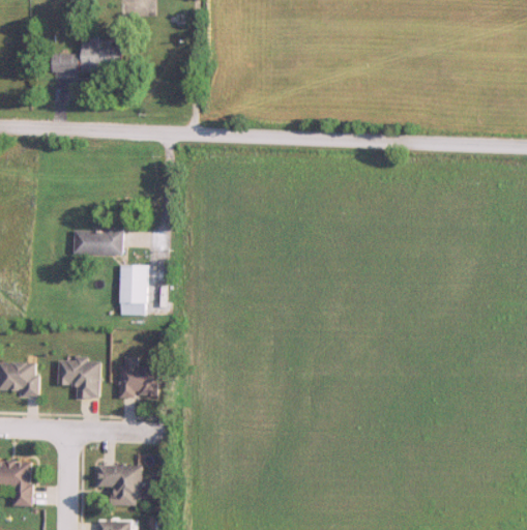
[(121,48),(97,47),(97,38),(82,38),(81,56),(52,55),(51,71),(121,74),(121,48)]
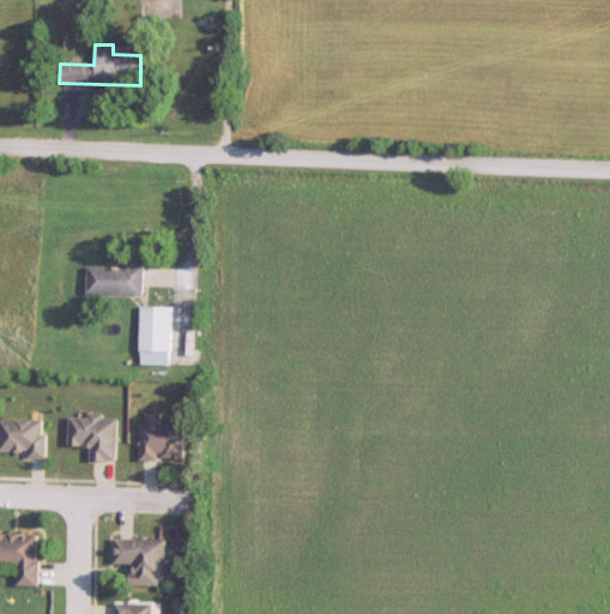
[(142,295),(142,266),(85,266),(85,294),(142,295)]
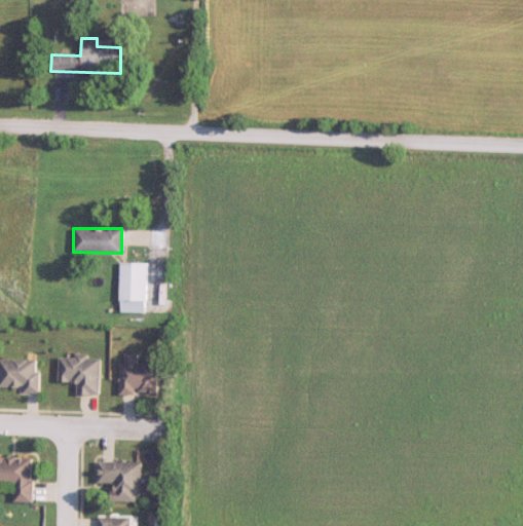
[(119,263),(119,302),(146,302),(146,263),(119,263)]
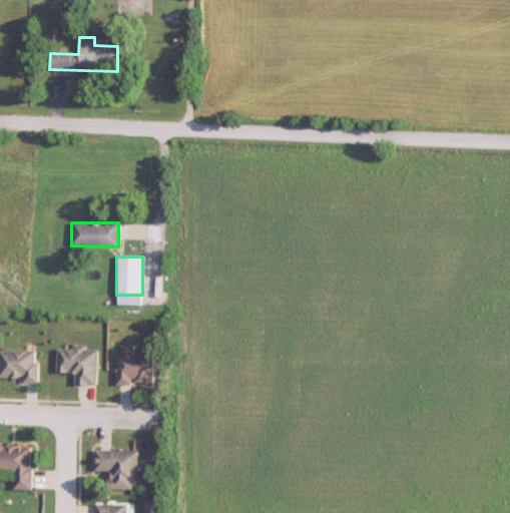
[(74,385),(96,386),(98,349),(57,348),(56,373),(75,374),(74,385)]
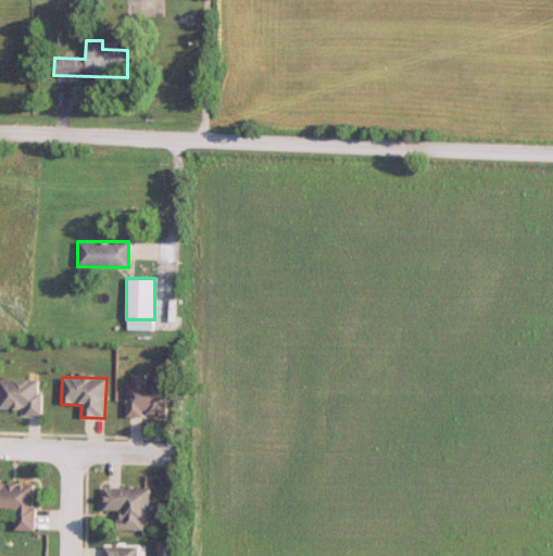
[(39,381),(0,381),(0,412),(23,412),(23,416),(40,416),(39,381)]
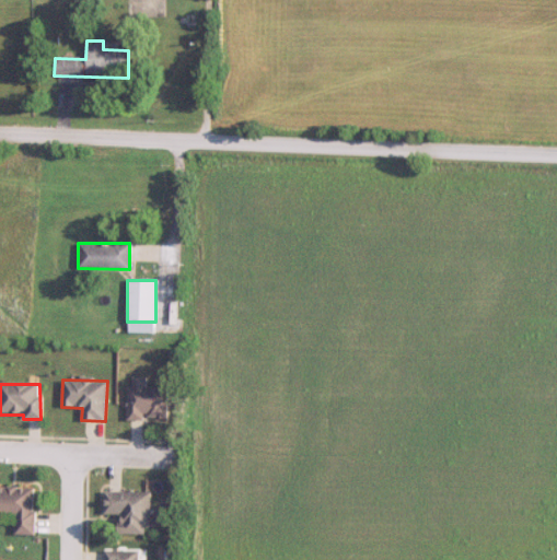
[(128,420),(167,420),(167,387),(128,387),(128,420)]
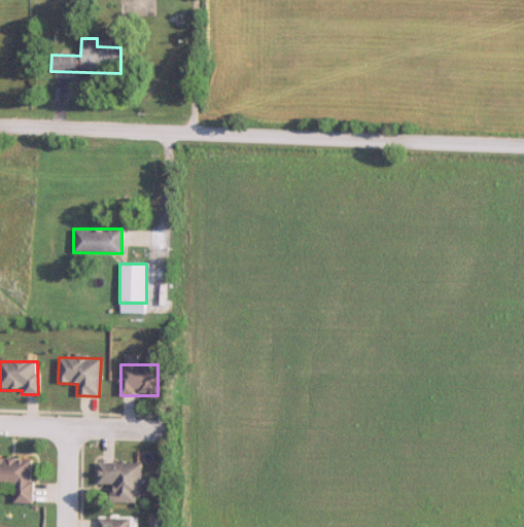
[(0,484),(13,485),(13,503),(32,503),(32,459),(0,458),(0,484)]
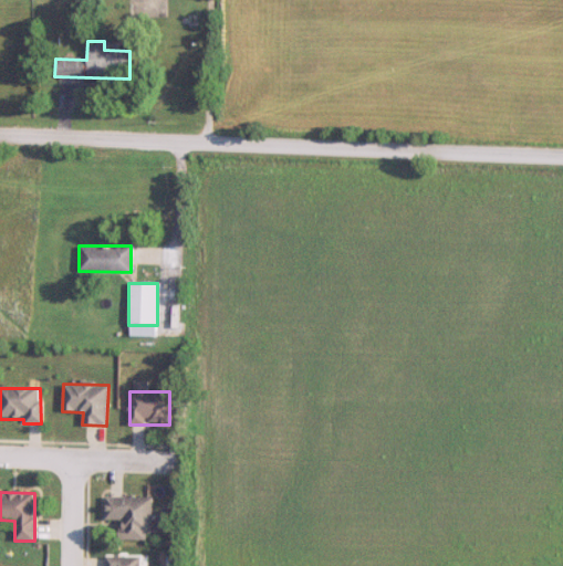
[(152,498),(106,498),(106,520),(122,520),(122,541),(152,541),(152,498)]
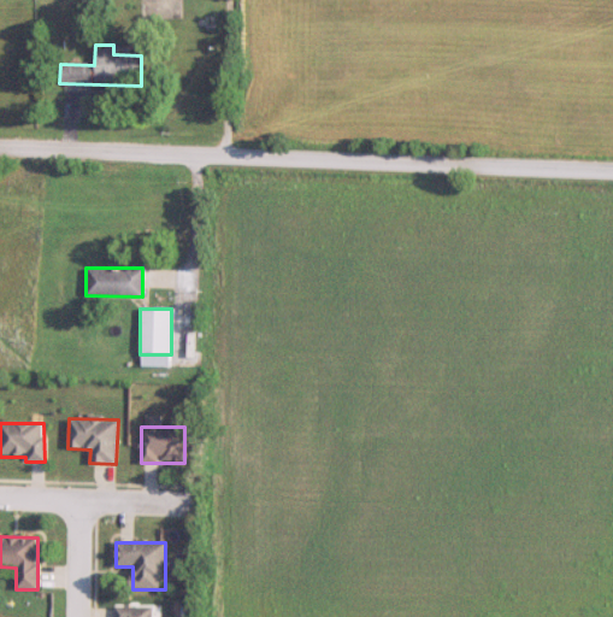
[(155,616),(155,606),(116,606),(115,616),(155,616)]
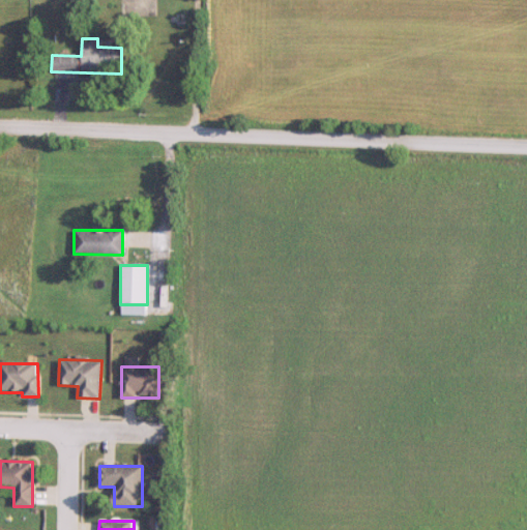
All buildings are outlined.
